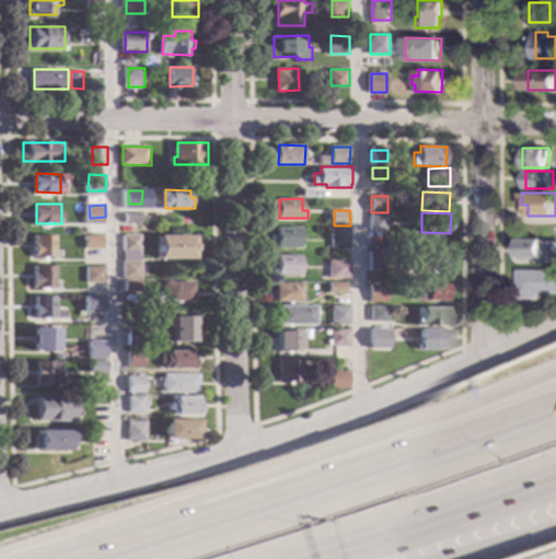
[(145,222),(128,222),(128,213),(145,213),(145,222)]
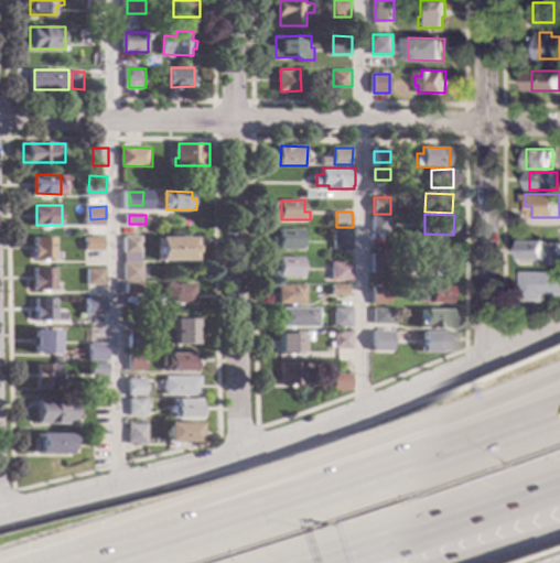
[(391,223),(389,223),(389,231),(374,230),(374,215),(392,216),(391,223)]
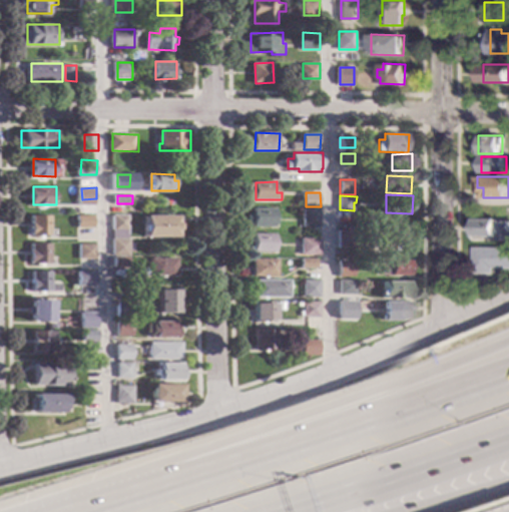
[(277,226),(255,226),(255,220),(250,220),(250,214),(256,214),(256,208),(277,208),(277,226)]
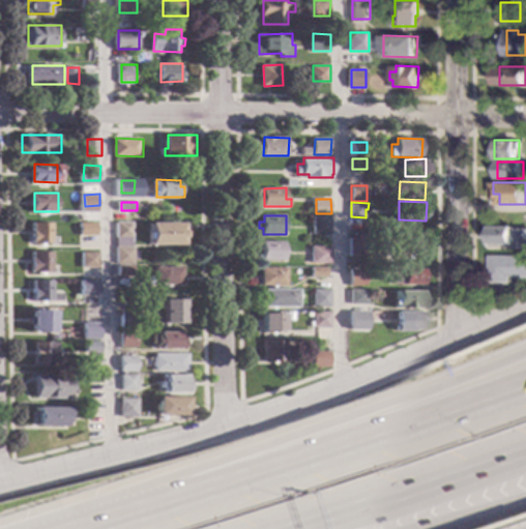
[(331,217),(331,234),(315,233),(315,216),(331,217)]
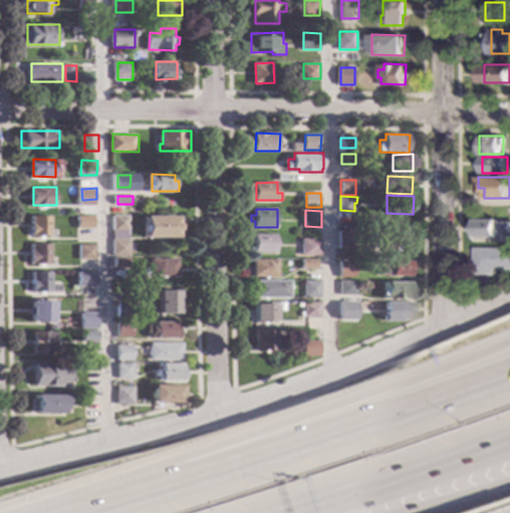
[(52,236),(33,236),(34,216),(52,216),(52,236)]
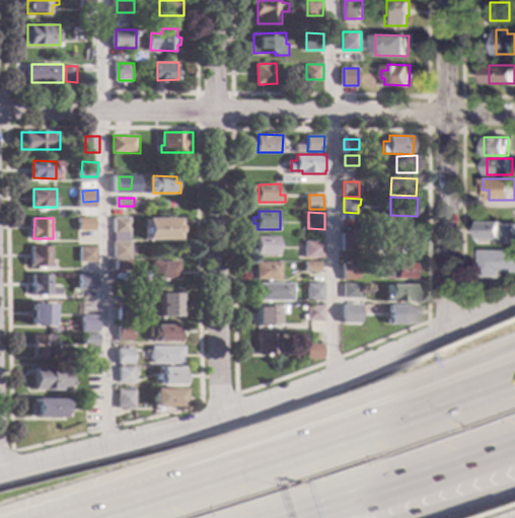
[(96,229),(81,230),(81,219),(96,218),(96,229)]
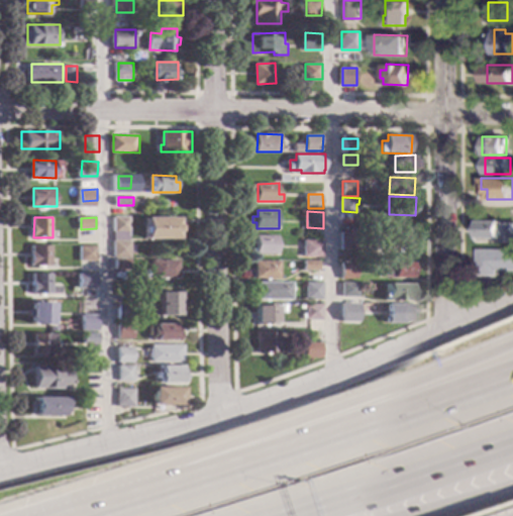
[(131,240),(132,240),(132,258),(115,258),(116,217),(131,217),(131,240)]
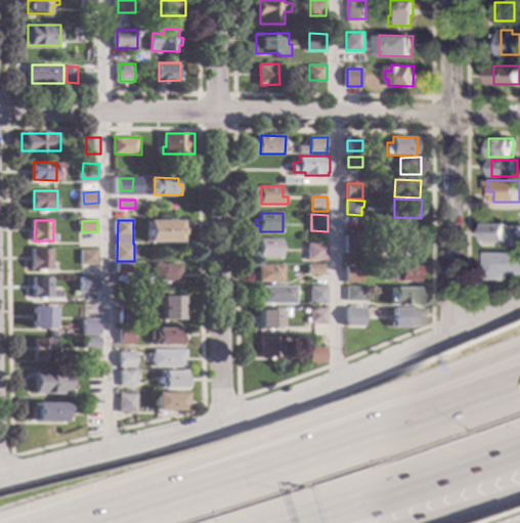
[(183,242),(149,242),(150,220),(152,220),(183,220),(183,242)]
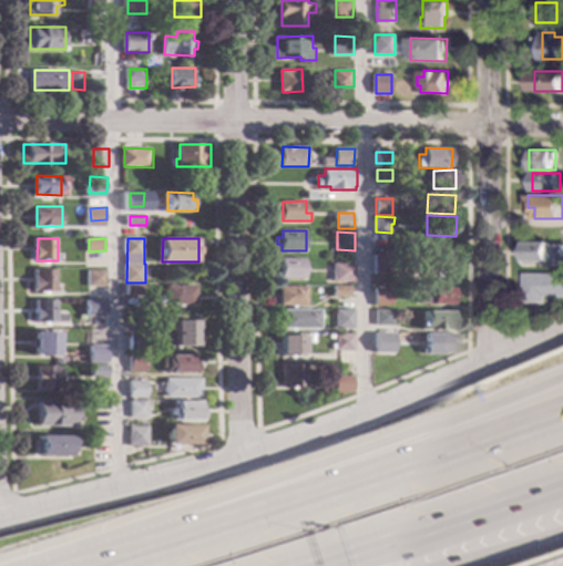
[(562,255),(552,254),(552,260),(529,260),(529,243),(562,243),(562,255)]
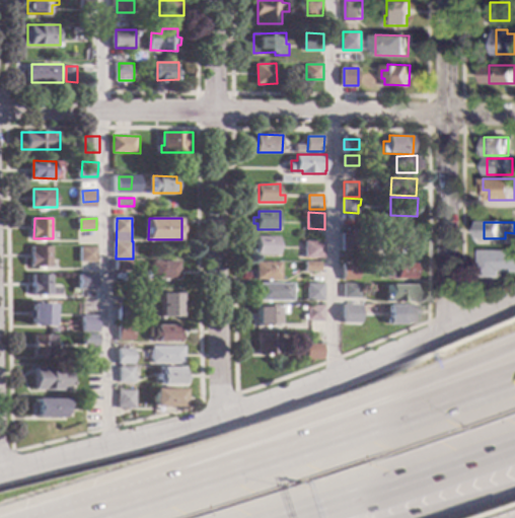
[(414,230),(414,249),(390,248),(391,239),(395,239),(395,229),(414,230)]
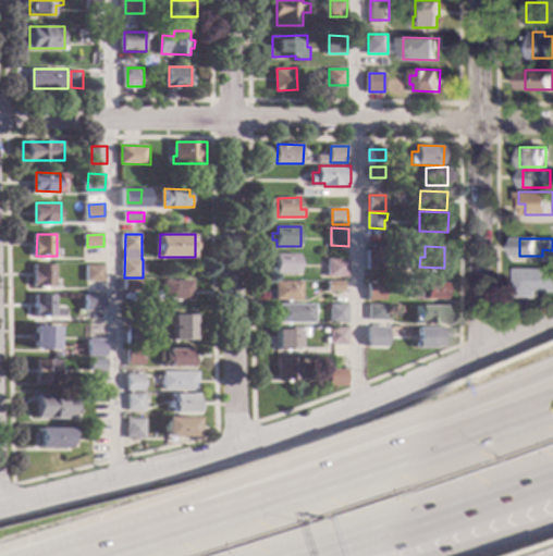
[(386,269),(369,269),(369,250),(386,250),(386,269)]
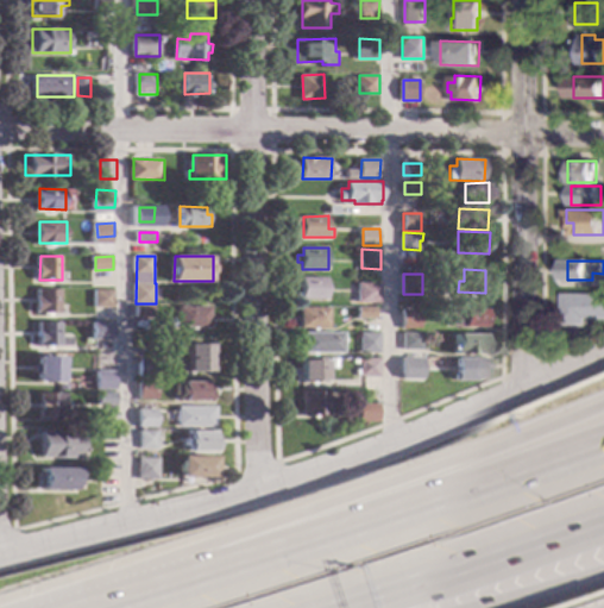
[(328,299),(303,299),(303,277),(328,277),(328,299)]
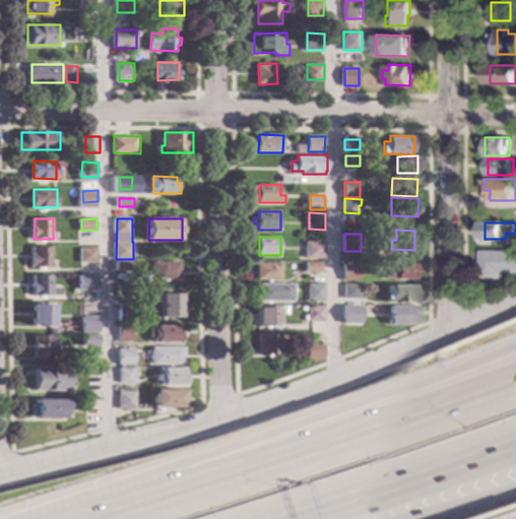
[(326,259),(307,259),(307,241),(326,242),(326,259)]
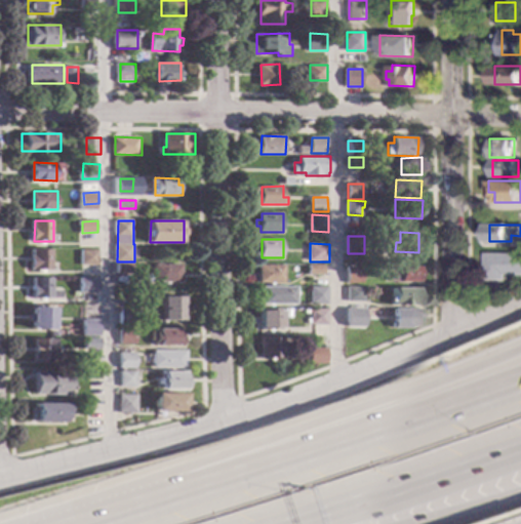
[(53,249),(52,270),(34,270),(34,249),(53,249)]
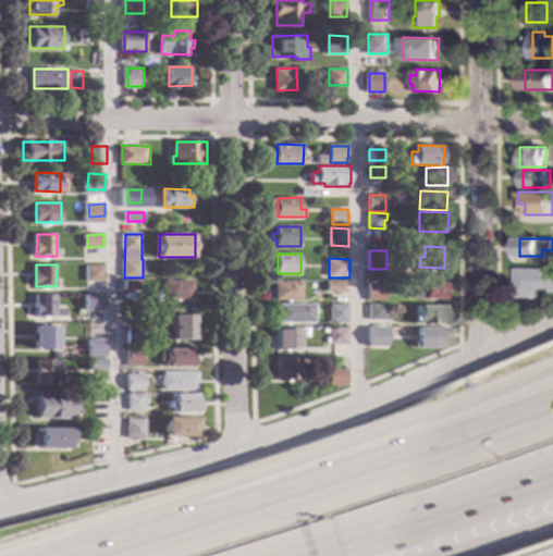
[(106,281),(88,281),(88,264),(106,266),(106,281)]
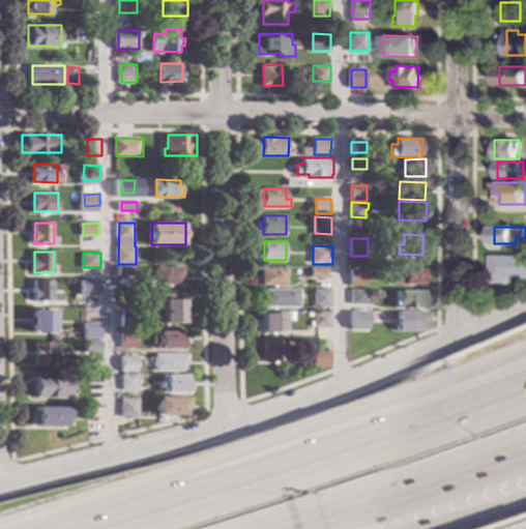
[(525,276),(513,276),(513,282),(493,282),(493,256),(525,256),(525,276)]
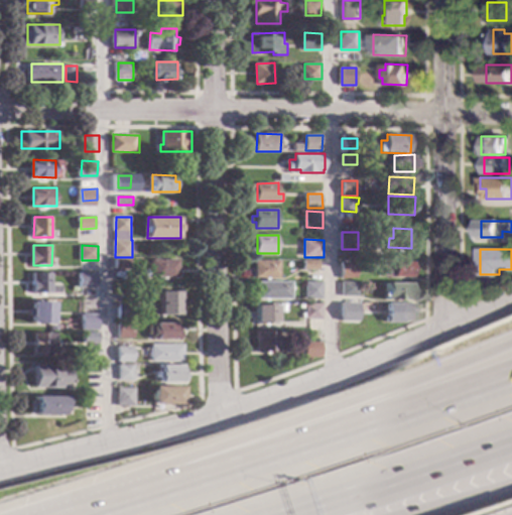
[(131,268),(117,268),(117,259),(131,259),(131,268)]
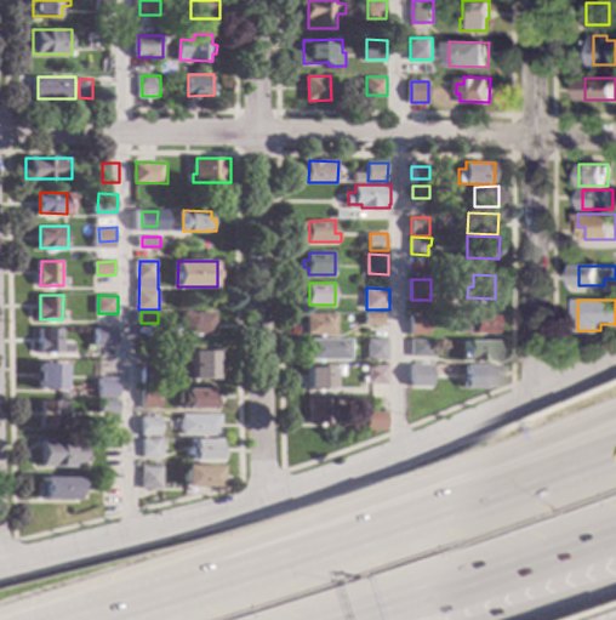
[(216,333),(184,333),(184,313),(216,313),(216,333)]
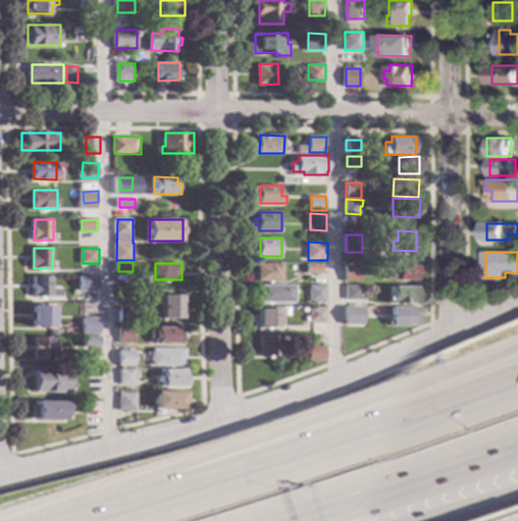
[(283,280),(259,280),(260,263),(285,264),(283,280)]
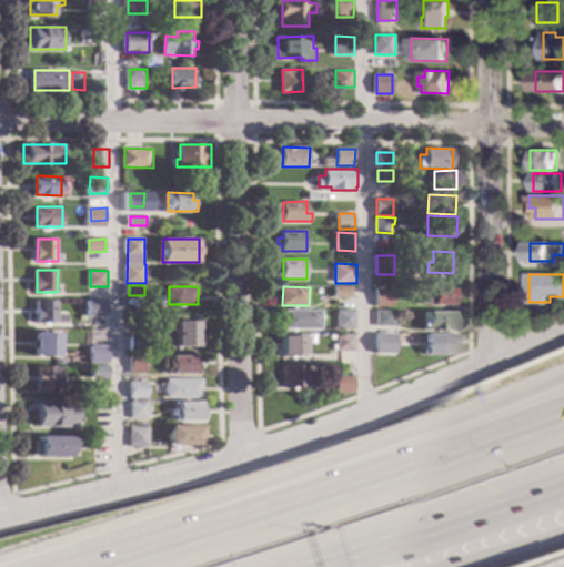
[(352,286),(352,296),(335,296),(335,286),(352,286)]
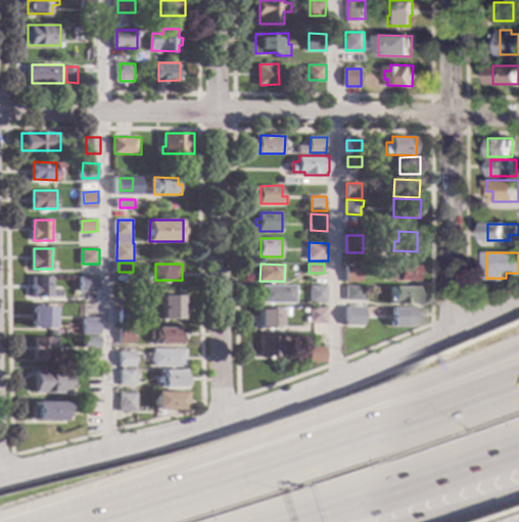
[(362,281),(347,282),(346,265),(362,265),(362,281)]
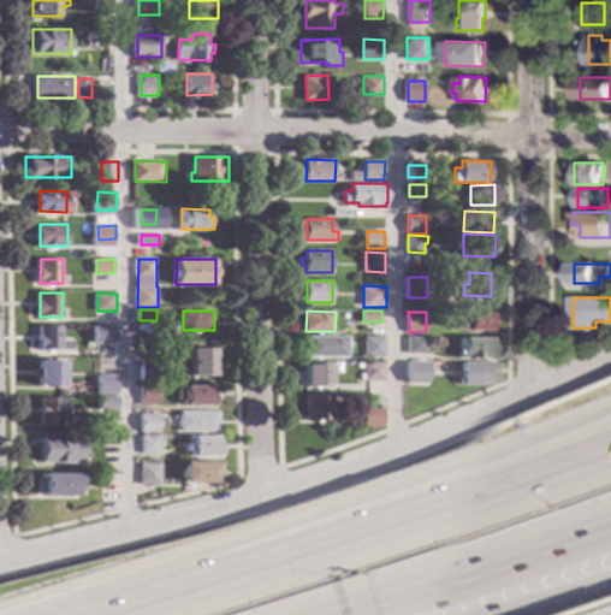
[(492,331),(458,330),(458,313),(492,313),(492,331)]
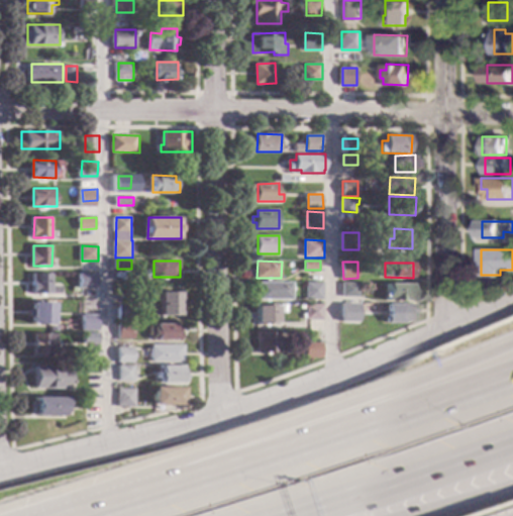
[(53,286),(63,286),(62,293),(33,293),(34,274),(53,274),(53,286)]
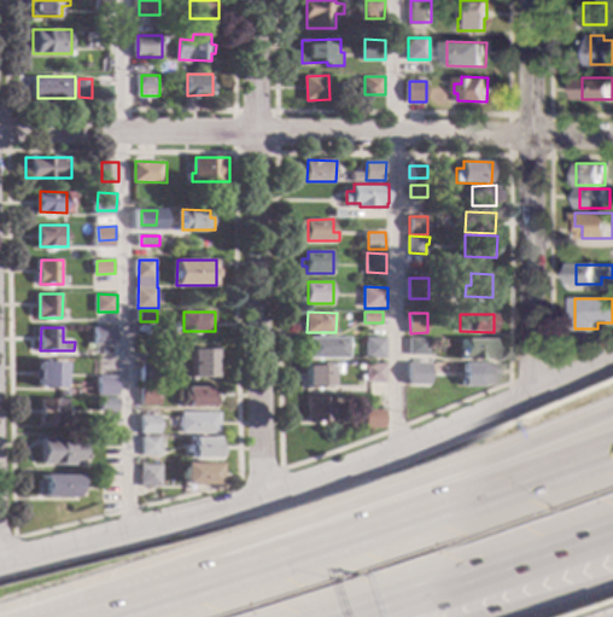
[(116,344),(97,344),(97,327),(116,327),(116,344)]
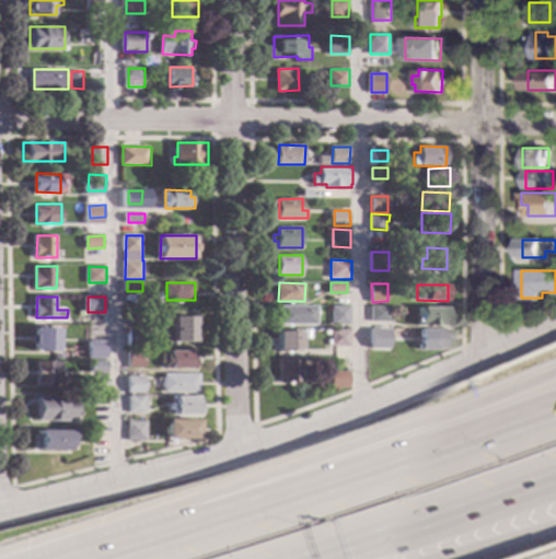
[(314,324),(279,323),(279,305),(314,306),(314,324)]
